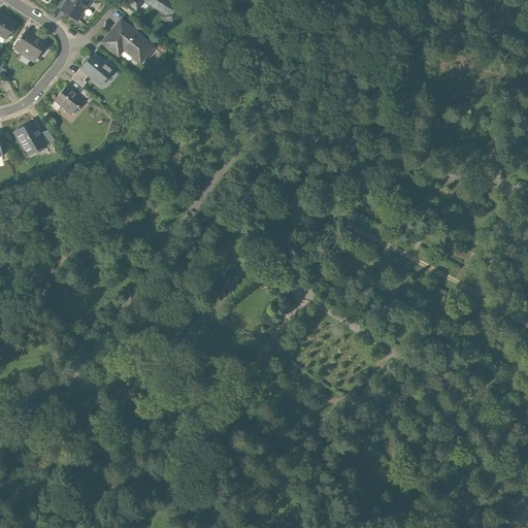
[(65,0),(59,10),(77,23),(92,0),(65,0)]
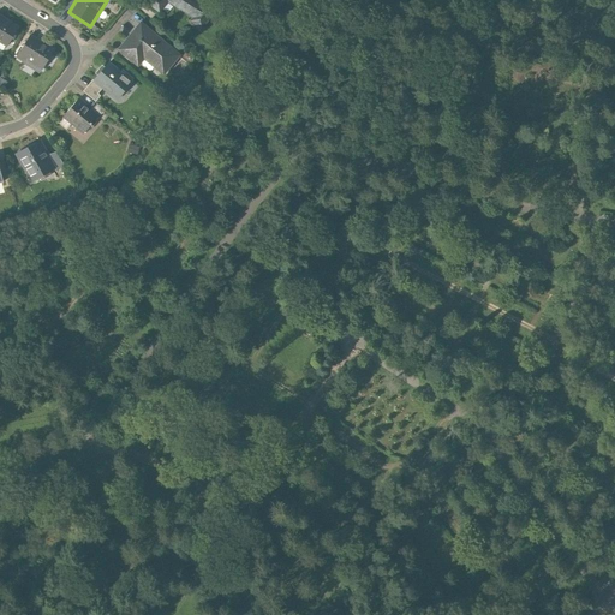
[(202,0),(147,0),(147,1),(159,13),(168,3),(190,17),(189,21),(201,29),(218,9),(202,0)]
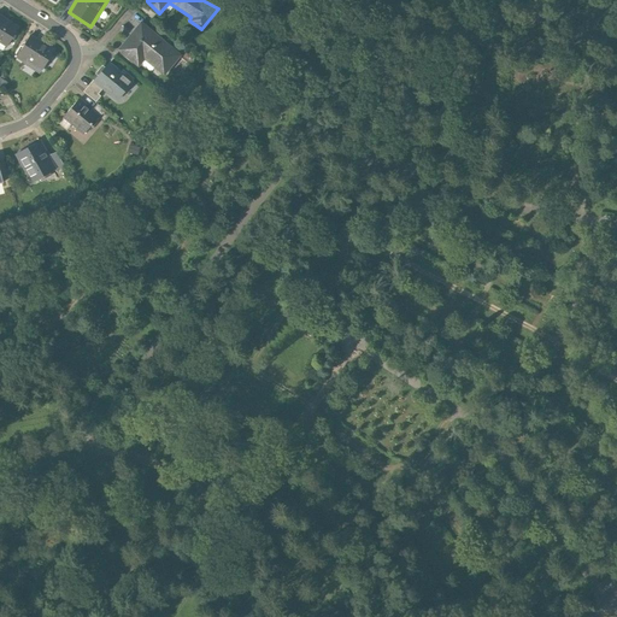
[(19,25),(0,12),(0,42),(6,47),(19,25)]
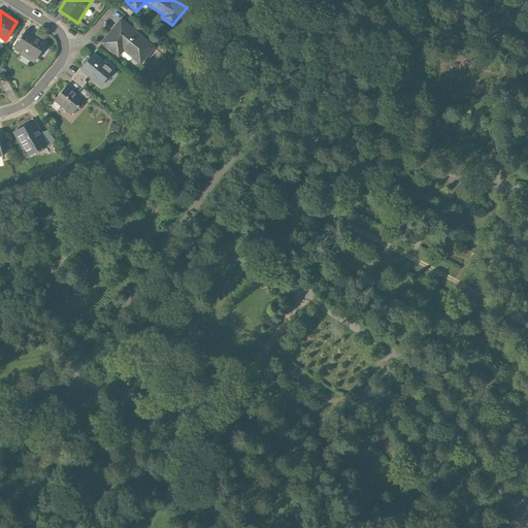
[(157,47),(121,17),(99,41),(117,57),(122,51),(140,66),(157,47)]
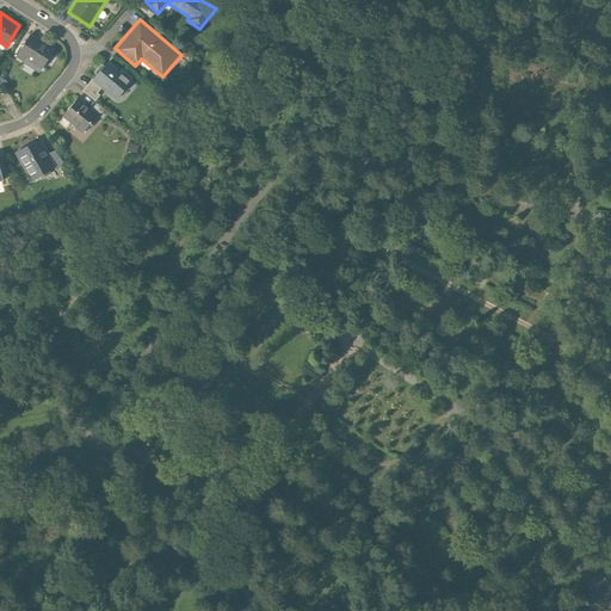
[(55,49),(30,32),(14,56),(39,73),(55,49)]
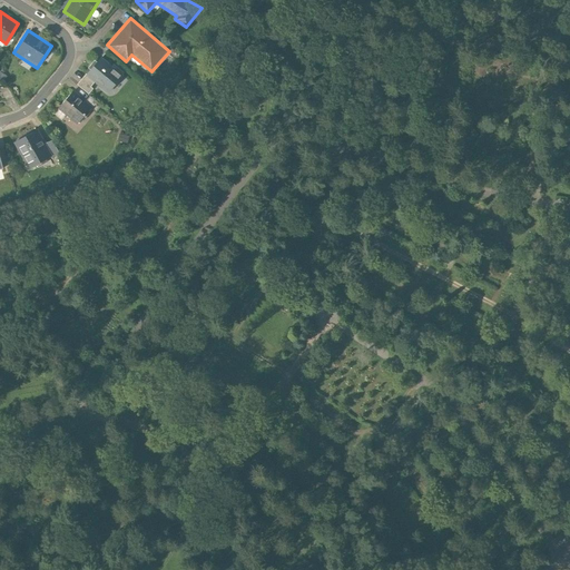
[(124,75),(101,56),(85,75),(108,94),(124,75)]
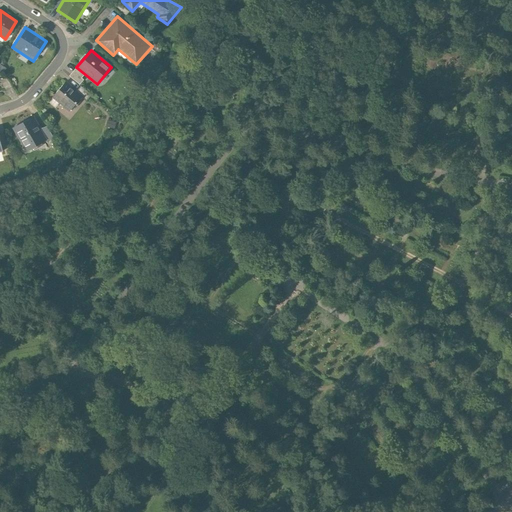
[(84,94),(66,80),(52,97),(69,112),(84,94)]
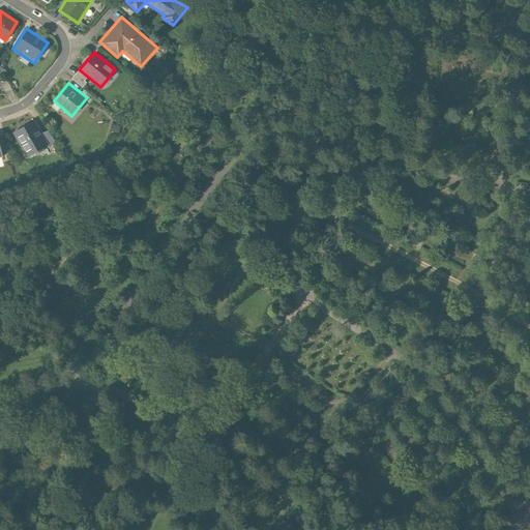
[(48,145),(34,119),(12,131),(26,157),(48,145)]
